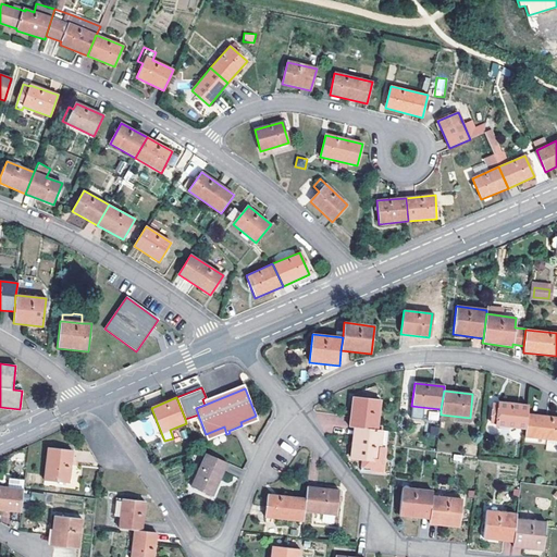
[(354,428),(376,430),(381,400),(351,397),(348,426),(354,428)]
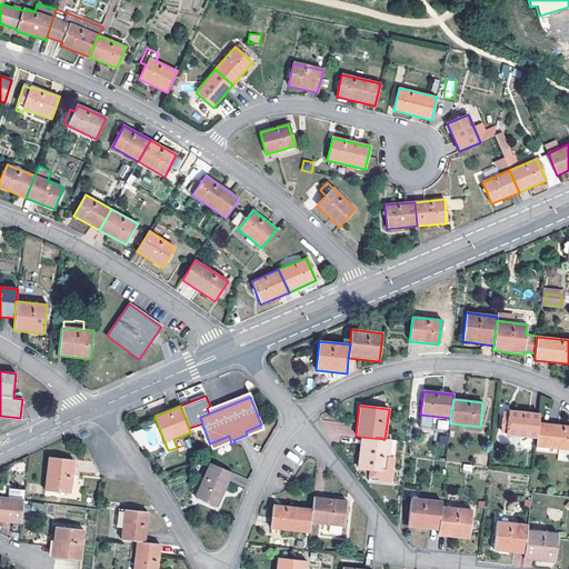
[(539,422),(539,415),(509,411),(509,415),(503,413),(501,432),(507,433),(507,436),(537,439),(539,422)]
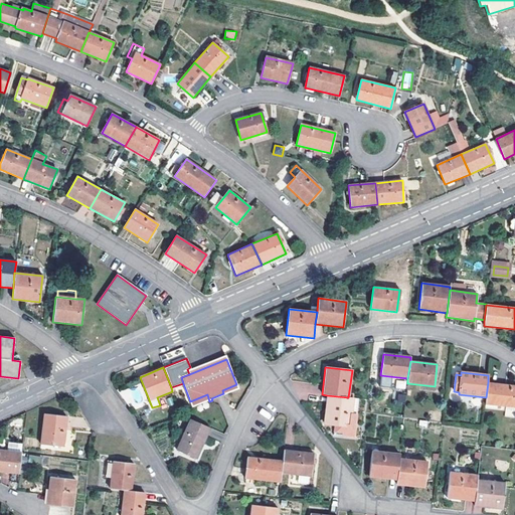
[(395,379),(395,388),(405,388),(406,379),(395,379)]
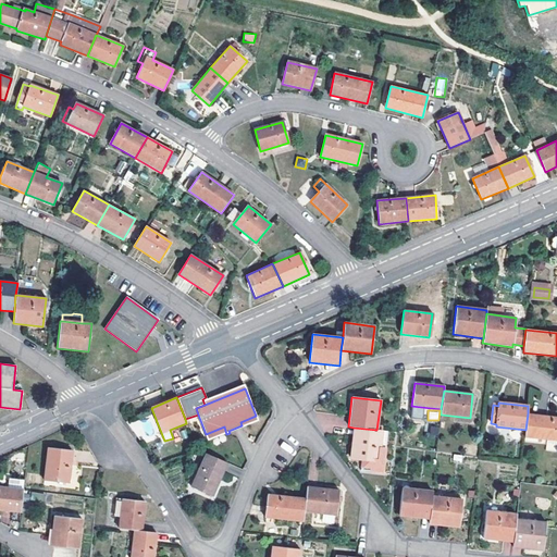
[(525,430),(524,437),(556,441),(556,417),(528,413),(525,430)]
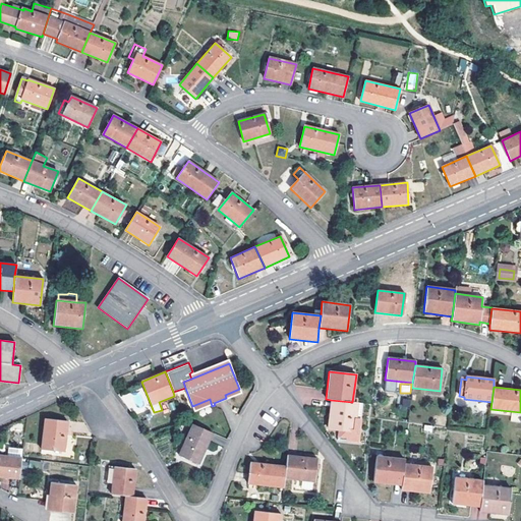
[(361,420),(355,419),(357,403),(352,402),(331,400),(328,428),(338,429),(338,436),(346,437),(346,442),(358,443),(359,430),(361,420)]
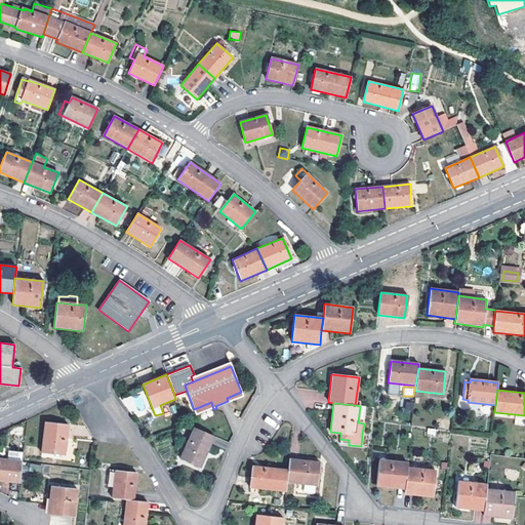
[(65,455),(68,425),(45,421),(41,453),(65,455)]
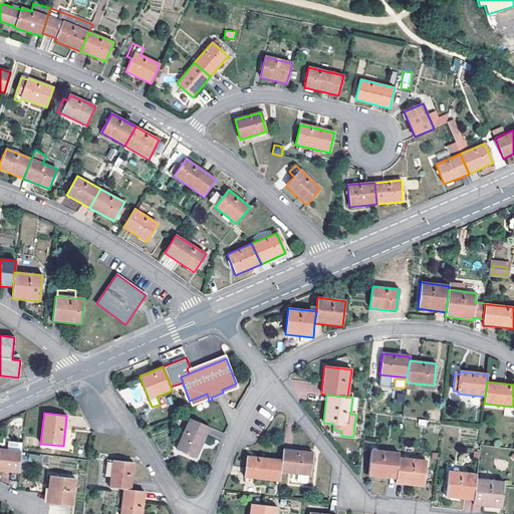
[(433,413),(432,420),(440,421),(441,414),(433,413)]
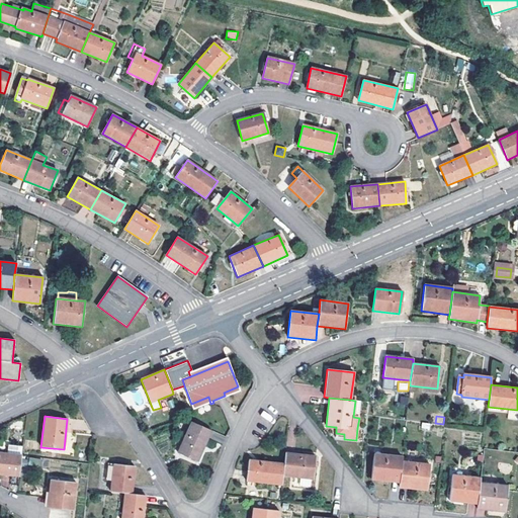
[(211,431),(191,422),(178,452),(197,462),(211,431)]
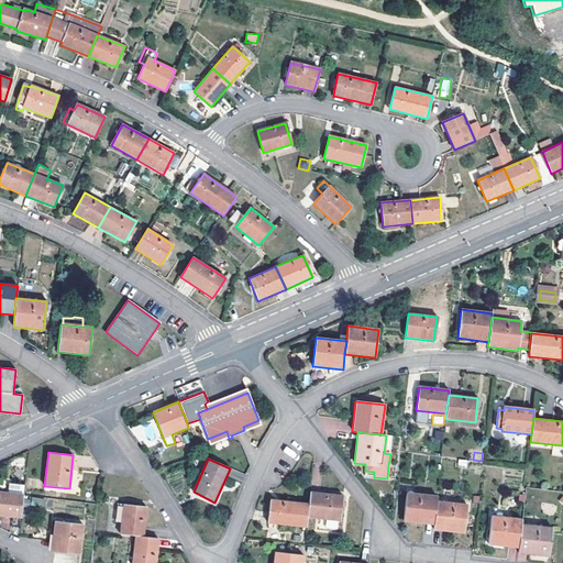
[(0,515),(21,517),(23,495),(24,486),(9,485),(8,494),(0,492),(0,515)]
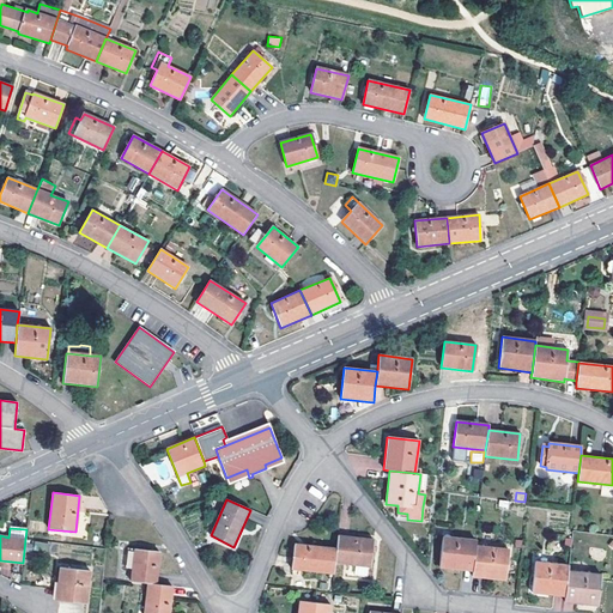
[(374,540),(338,535),(337,548),(334,563),(370,568),(374,540)]
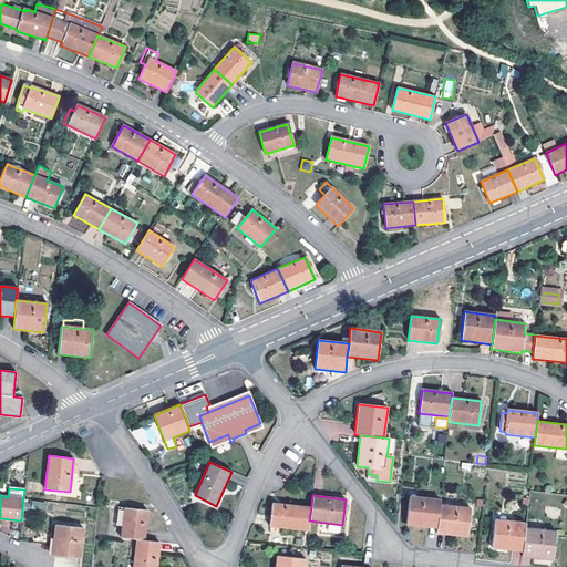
[(440,505),(441,500),(410,496),(406,525),(437,528),(440,505)]
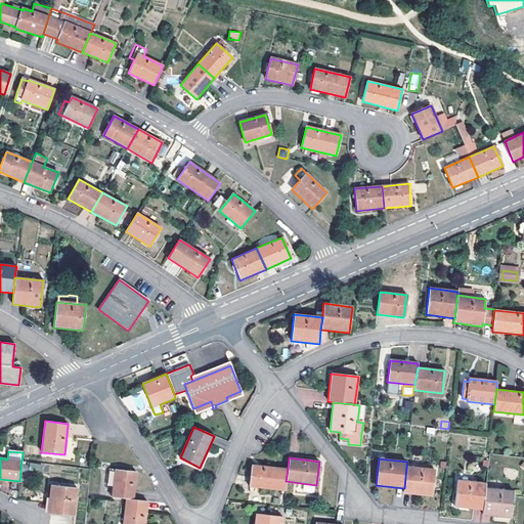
[(30,463),(29,470),(41,471),(42,464),(30,463)]
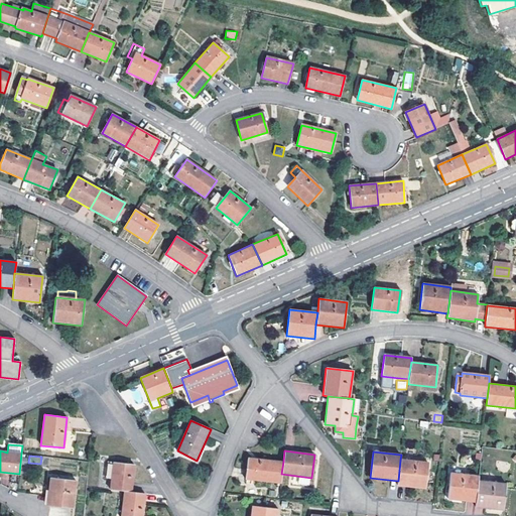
[(281,474),(283,462),(248,458),(245,479),(280,483),(281,474)]
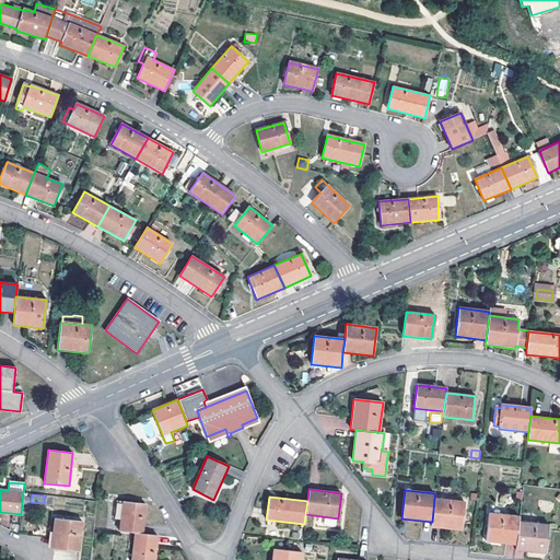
[(432,522),(431,526),(462,531),(465,502),(434,499),(432,522)]
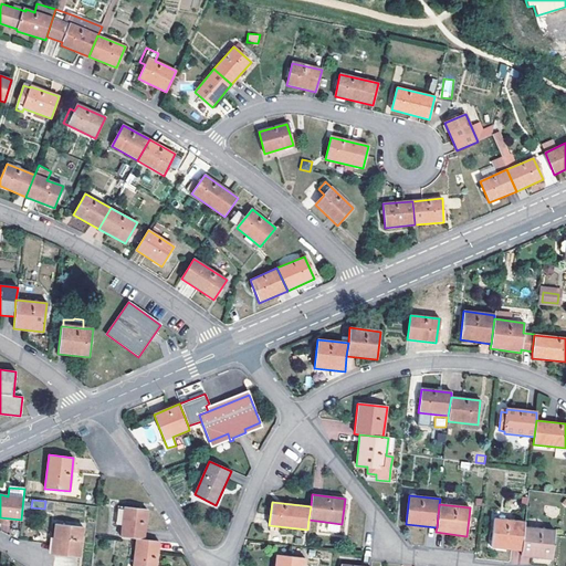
[(136,538),(145,540),(148,510),(124,506),(122,524),(121,536),(136,538)]
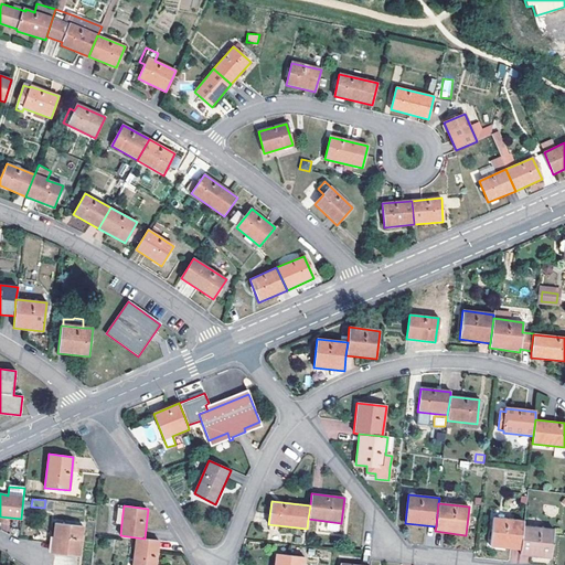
[(523,526),(523,522),(493,518),(490,546),(521,550),(523,526)]
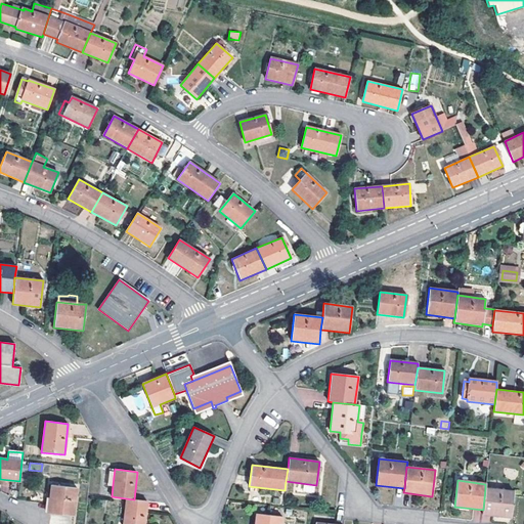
[(50,485),(48,505),(47,513),(51,513),(74,516),(77,488),(50,485)]
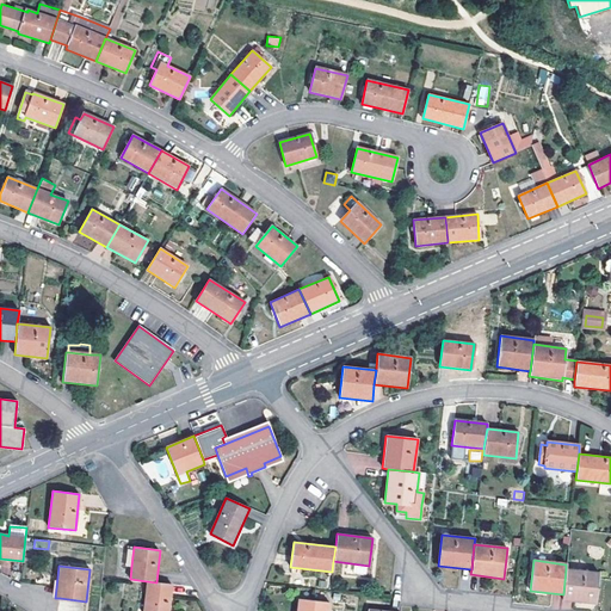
[(563,594),(562,600),(594,604),(598,573),(566,569),(563,594)]
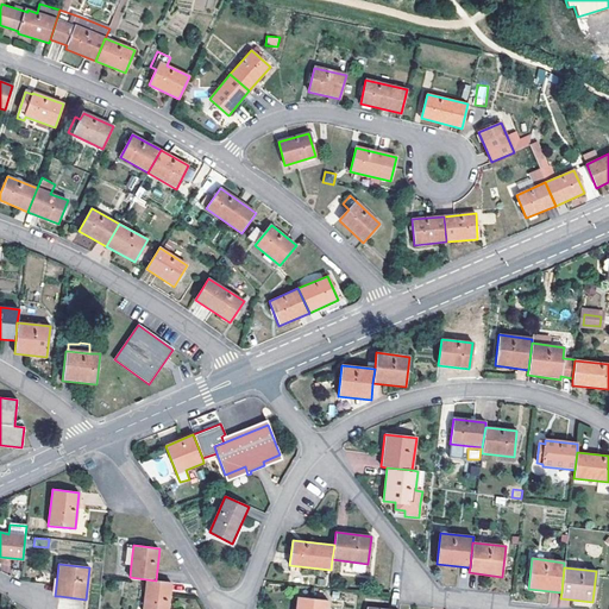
[(168,608),(173,583),(156,581),(146,579),(142,608),(168,608)]
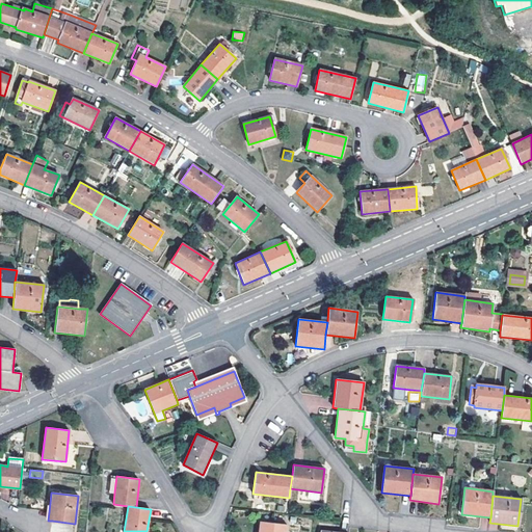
[(286,531),(287,526),(259,522),(258,531),(286,531)]
